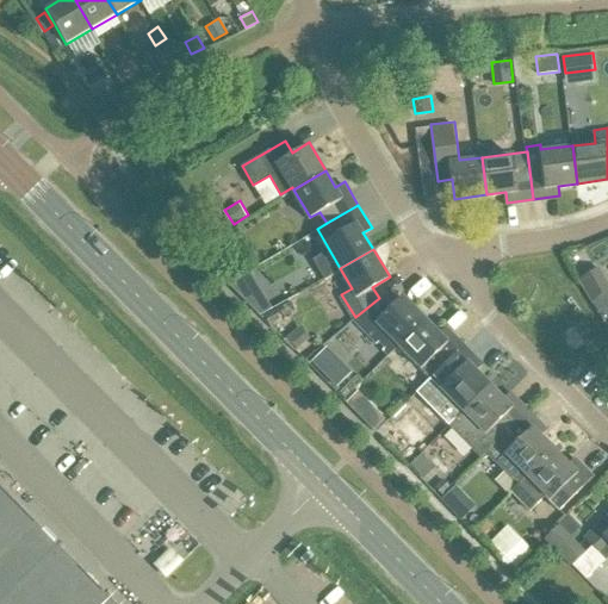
[(250,268),(229,281),(244,296),(261,286),(250,268)]
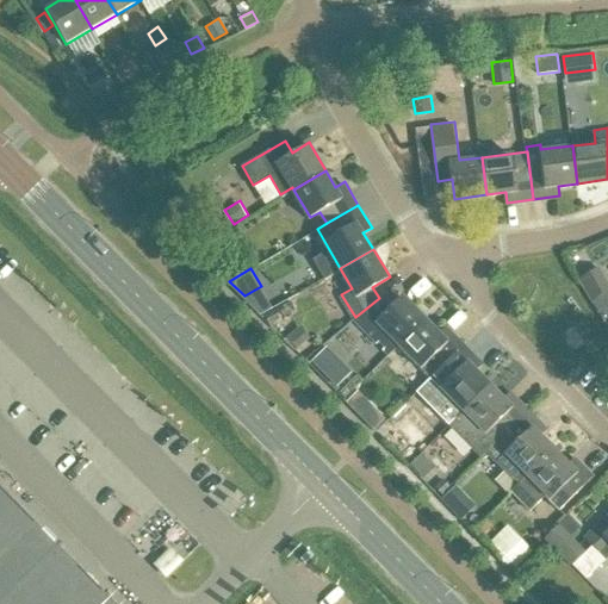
[(590,300),(607,288),(607,282),(599,268),(578,280),(590,300)]
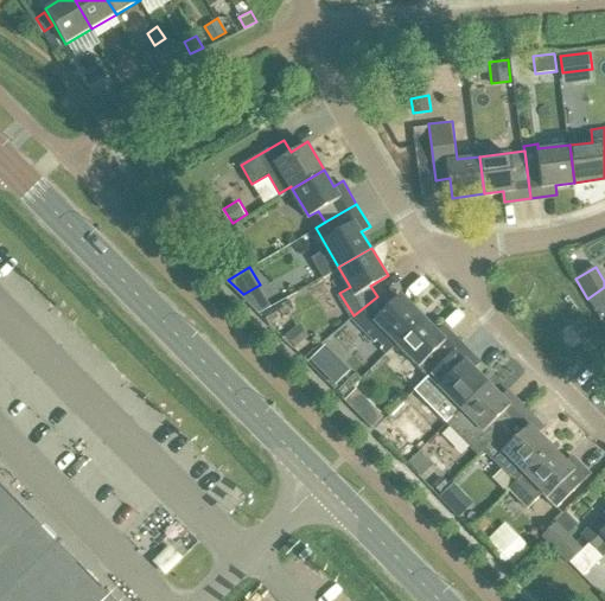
[(377,296),(354,315),(373,336),(375,338),(377,336),(384,343),(382,345),(388,352),(396,343),(424,315),(401,293),(387,307),(377,296)]
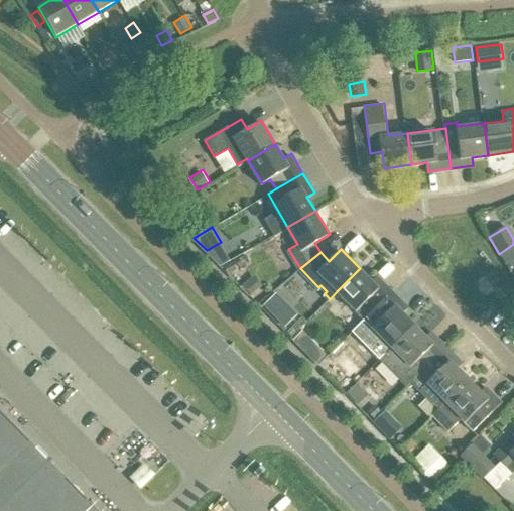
[(241,266),(251,261),(246,253),(225,264),(229,272),(238,268),(236,263),(239,262),(241,266)]
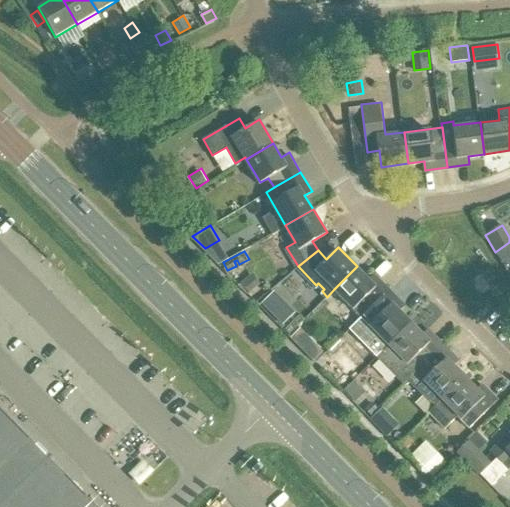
[(368,278),(357,266),(334,289),(362,316),(390,288),(374,272),(368,278)]
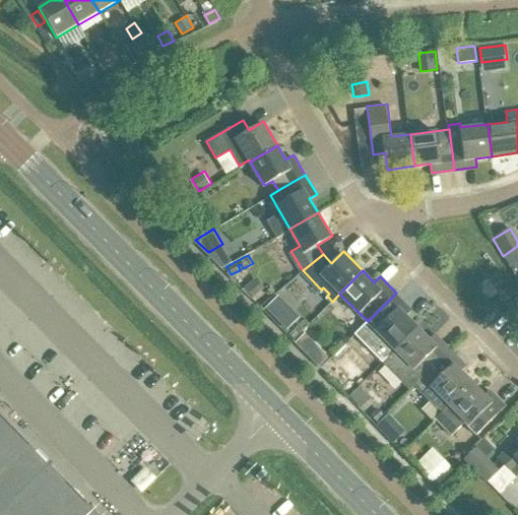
[(260,302),(276,323),(315,294),(299,272),(260,302)]
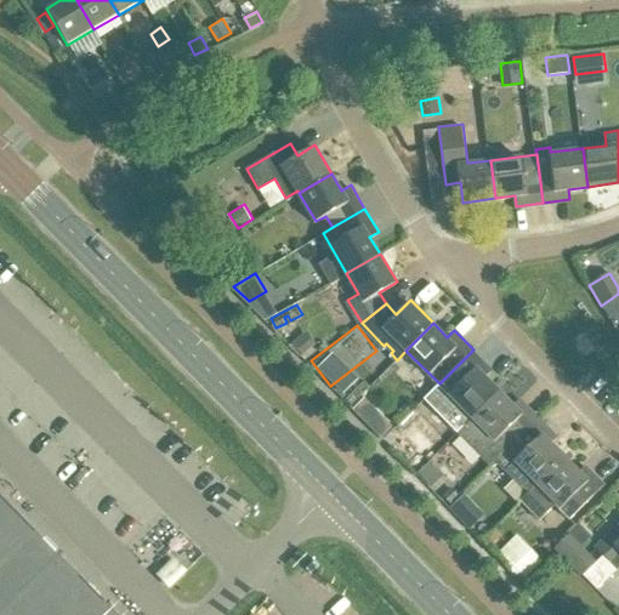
[(304,353),(317,342),(307,330),(294,340),(304,353)]
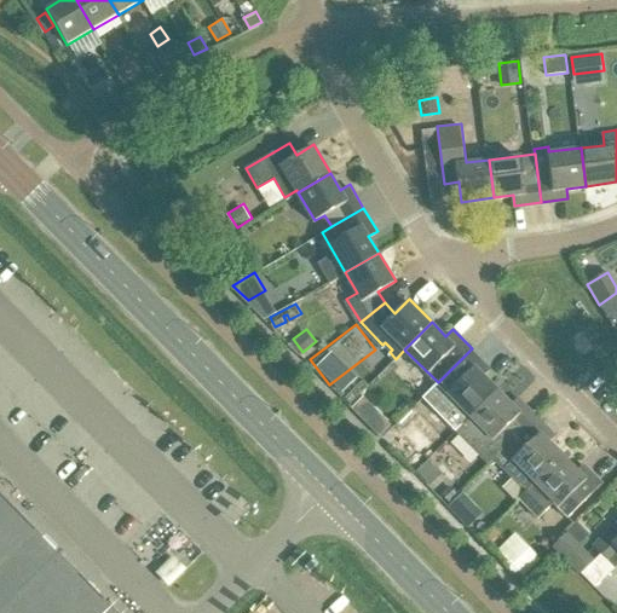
[(491,368),(472,348),(438,382),(471,416),(497,389),(484,375),(491,368)]
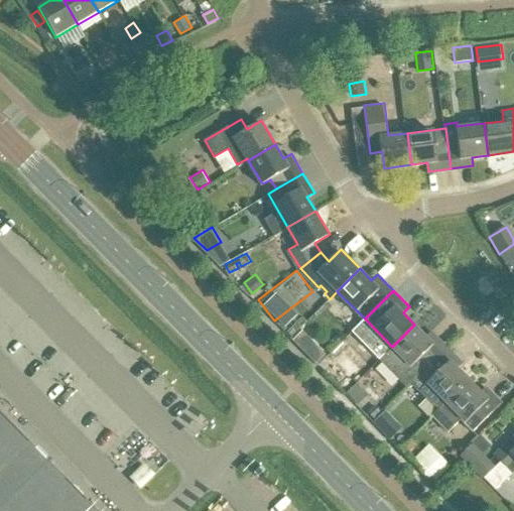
[(293,333),(302,322),(292,312),(283,324),(293,333)]
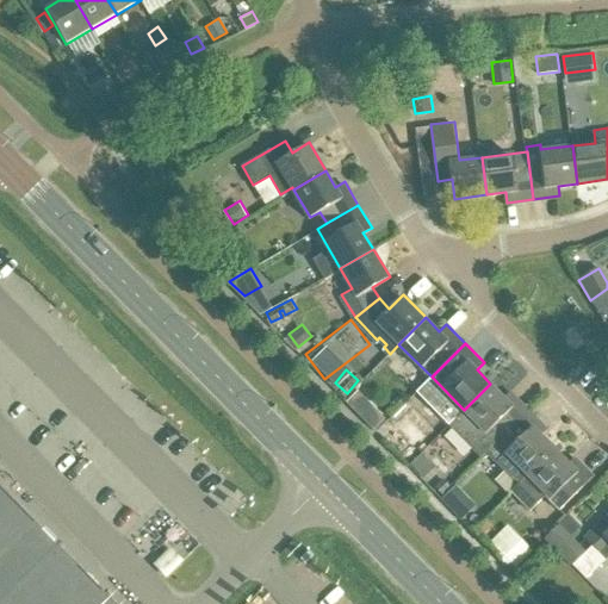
[(486,452),(529,409),(510,390),(503,397),(490,384),(464,410),(451,423),(483,455),(486,452)]
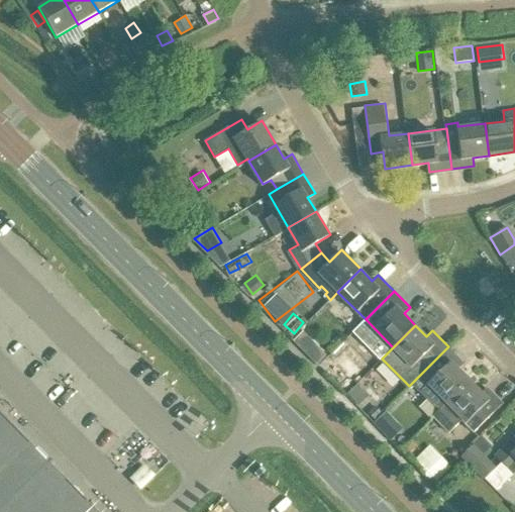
[(448,346),(412,383),(439,409),(446,402),(469,380),(458,369),(465,363),(448,346)]
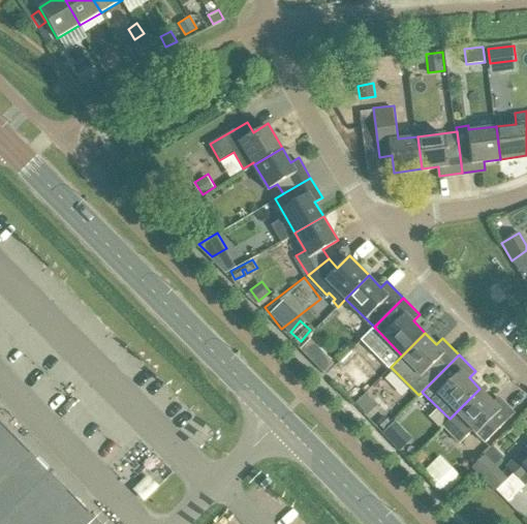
[(450,419),(443,425),(460,441),(473,428),(486,440),(516,411),(499,395),(493,401),(479,389),(457,411),(450,419)]
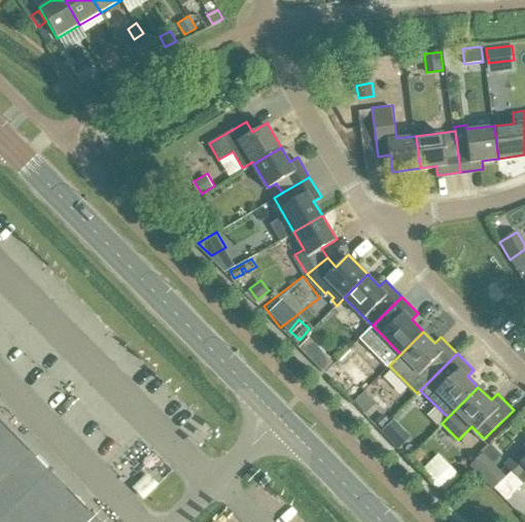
[(385,412),(378,419),(384,425),(391,418),(385,412)]
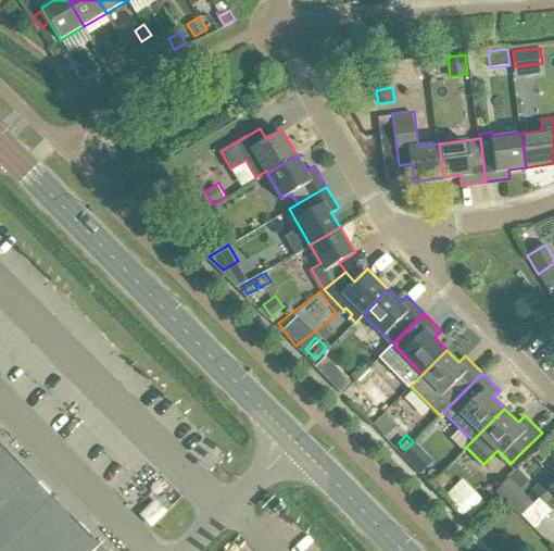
[(0,550),(53,498),(0,443),(0,550)]
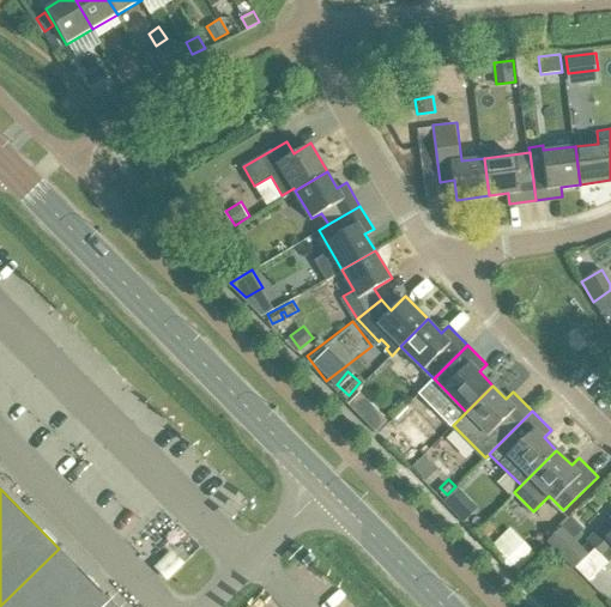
[(457,490),(446,501),(459,514),(470,503),(457,490)]
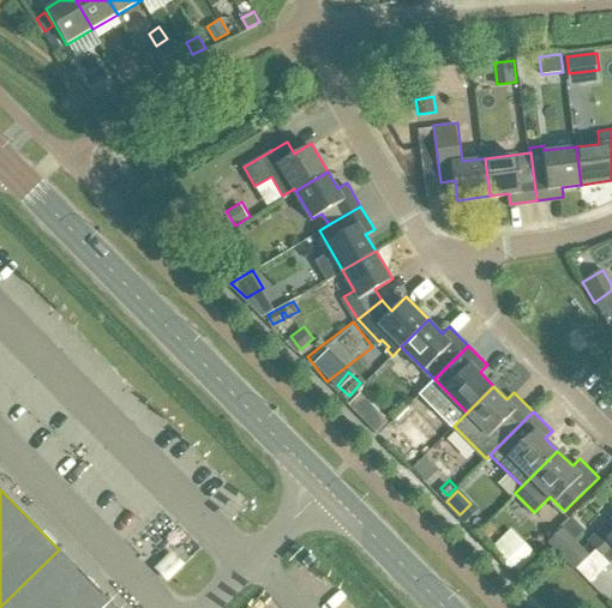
[(611,528),(606,523),(589,540),(611,561),(611,528)]
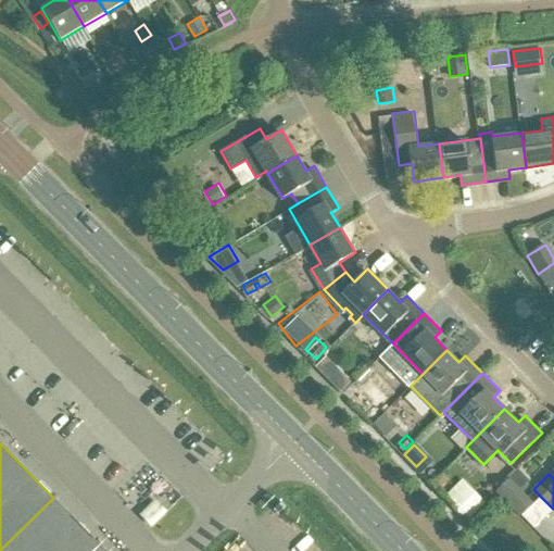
[(473,516),(487,500),(462,477),(448,492),(473,516)]
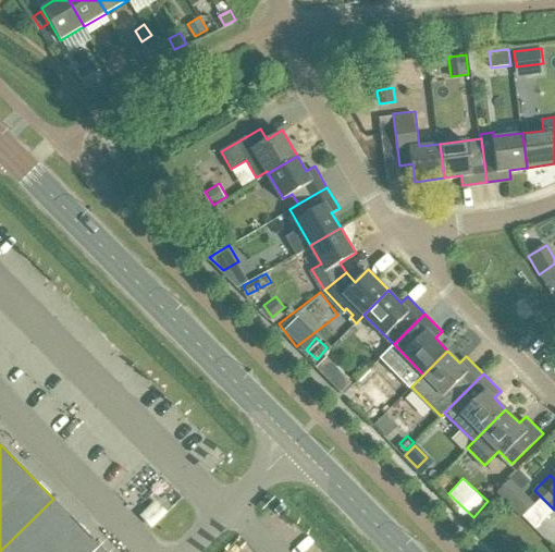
[(498,490),(510,502),(522,490),(510,478),(498,490)]
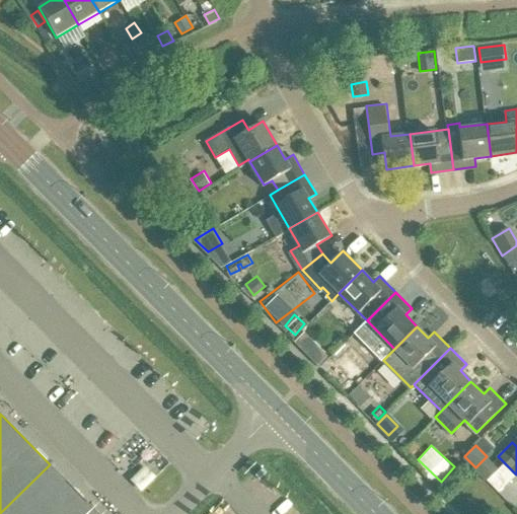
[(499,468),(487,456),(475,467),(487,480),(499,468)]
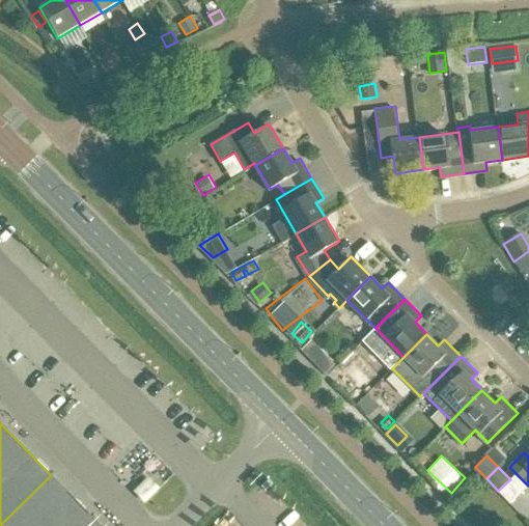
[(0,525),(101,525),(51,475),(0,525)]
